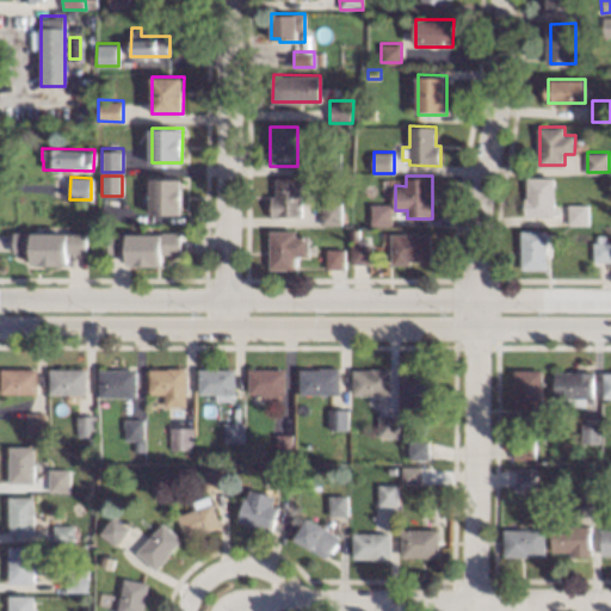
[(302,215),(272,215),(272,195),(276,195),(276,177),(302,177),(302,215)]
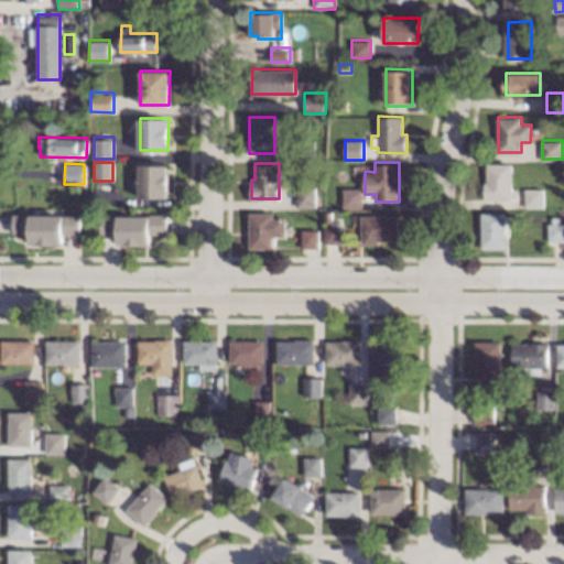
[(512,198),(486,198),(486,182),(488,182),(488,163),(512,163),(512,198)]
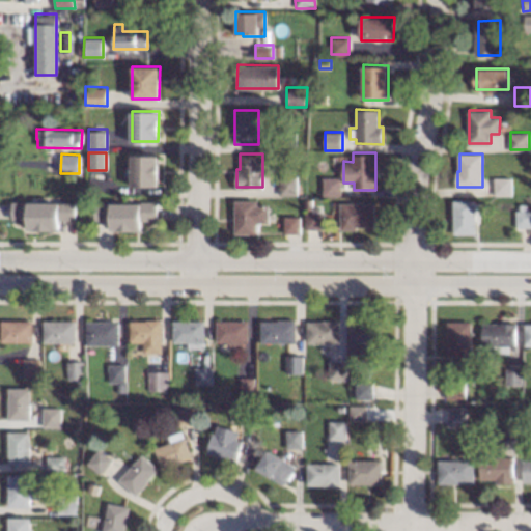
[(159,188),(131,187),(131,156),(159,156),(159,188)]
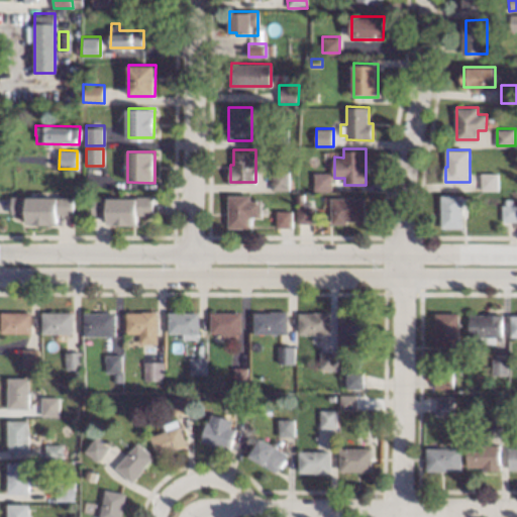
[(289,189),(272,189),(272,170),(289,171),(289,189)]
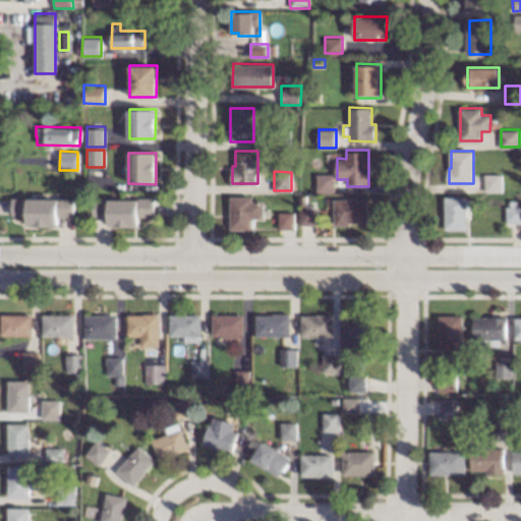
[(335,191),(316,191),(316,173),(336,173),(335,191)]
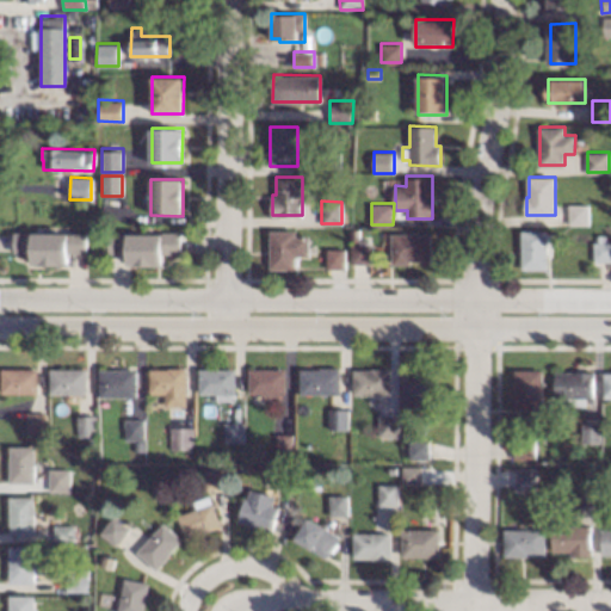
[(588,223),(569,223),(569,204),(588,204),(588,223)]
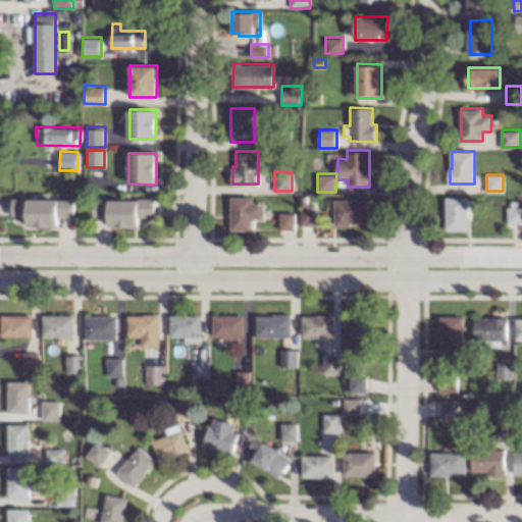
[(467,228),(447,228),(447,196),(467,196),(467,228)]
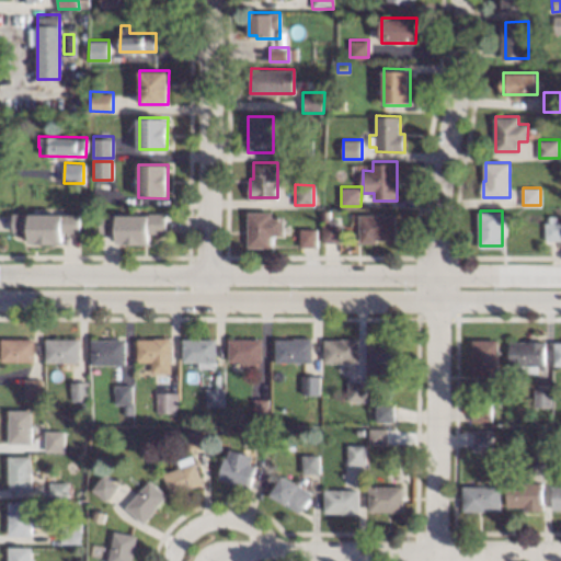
[(167,232),(149,231),(149,242),(117,242),(117,232),(99,232),(100,213),(119,213),(119,215),(148,215),(148,212),(167,212),(167,232)]
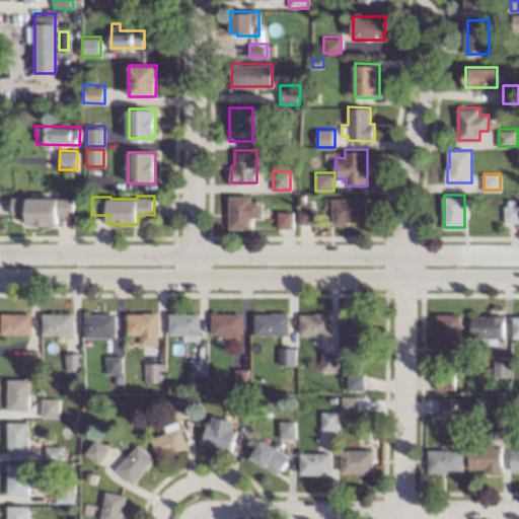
[(251,198),(263,199),(263,217),(251,216),(251,228),(229,228),(229,196),(251,196),(251,198)]
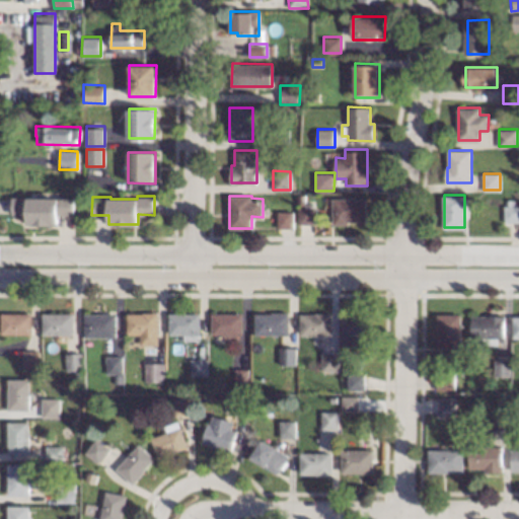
[(74,215),(58,215),(58,224),(27,224),(27,215),(11,214),(11,197),(74,197),(74,215)]
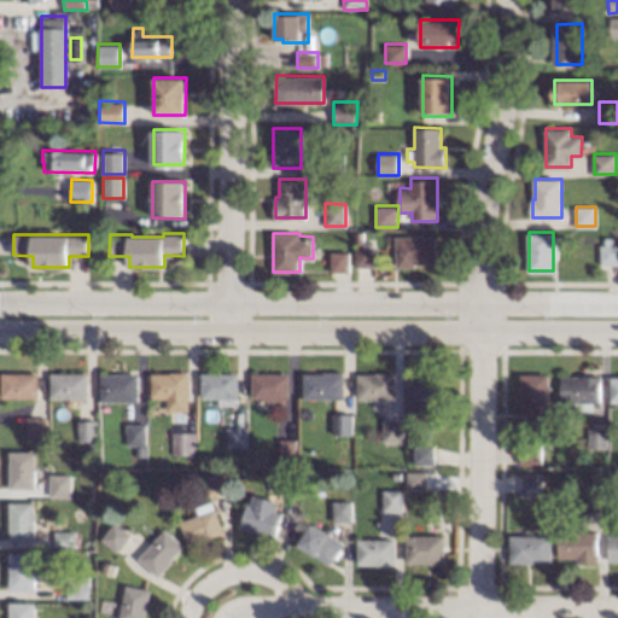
[(437,263),(415,263),(414,268),(396,268),(397,235),(437,237),(437,263)]
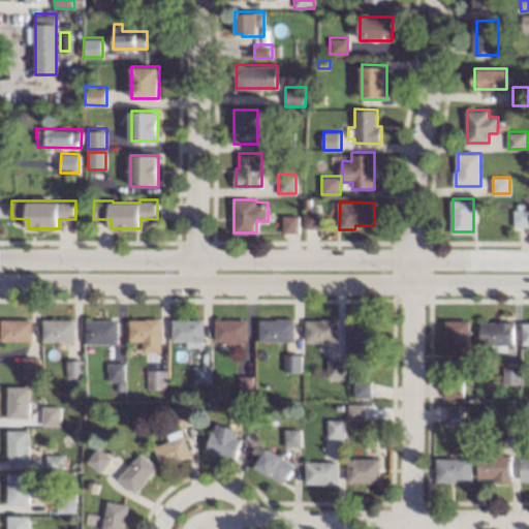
[(528,225),(515,225),(515,209),(517,209),(524,209),(528,209),(528,225)]
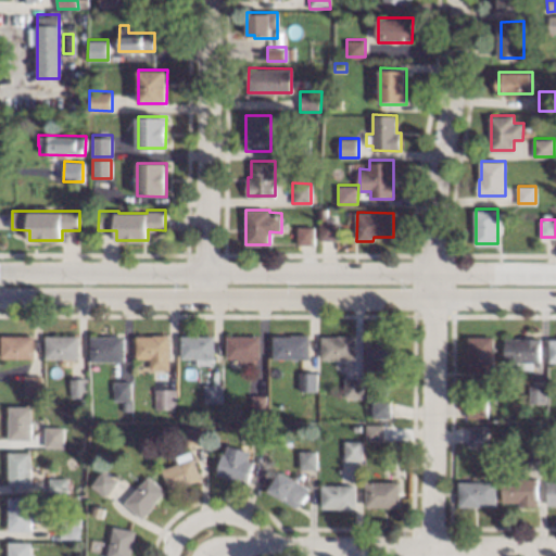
[(339,240),(319,240),(320,220),(340,220),(339,240)]
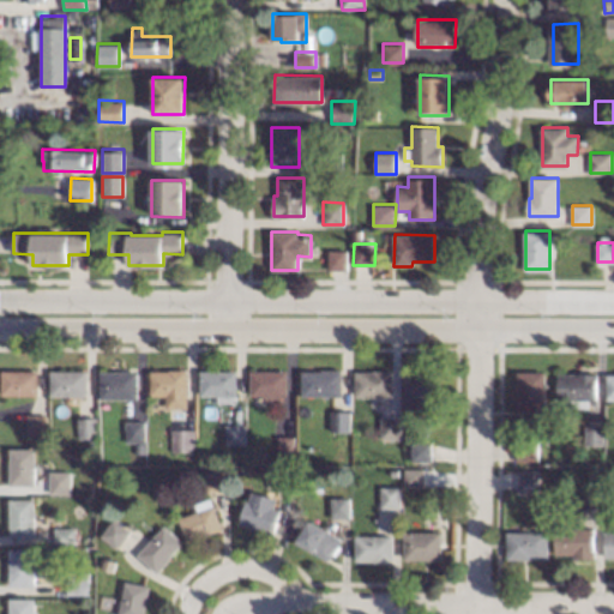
[(347,269),(327,269),(327,250),(348,250),(347,269)]
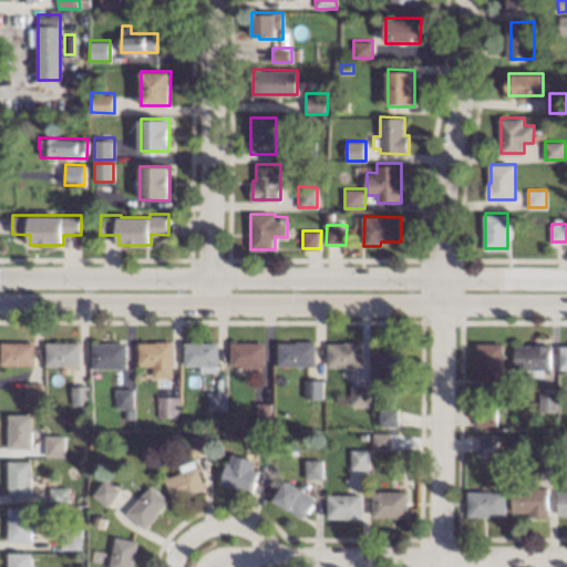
[(34,364),(1,364),(1,341),(34,341),(34,364)]
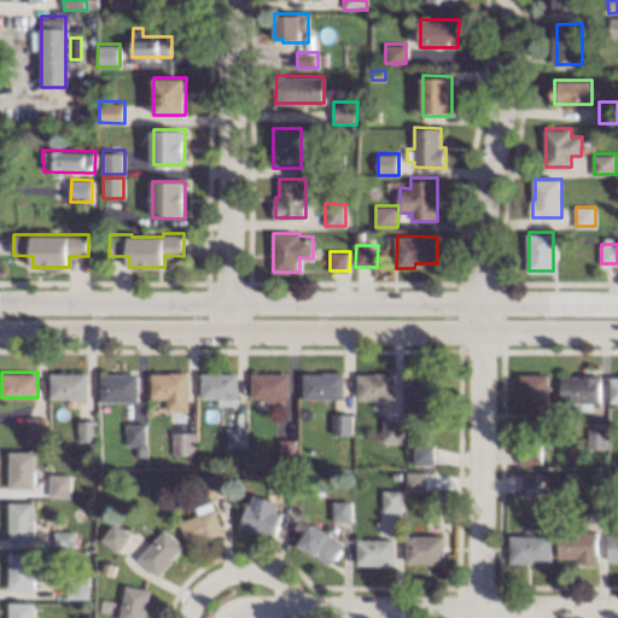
[(87,397),(81,397),(81,400),(69,400),(69,397),(50,397),(50,372),(87,372),(87,397)]
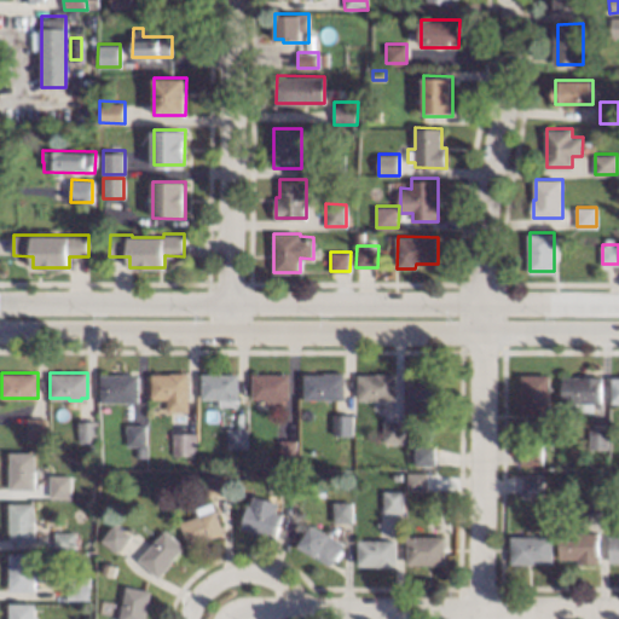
[(189,411),(166,411),(166,399),(151,399),(151,374),(169,374),(169,372),(189,372),(189,411)]
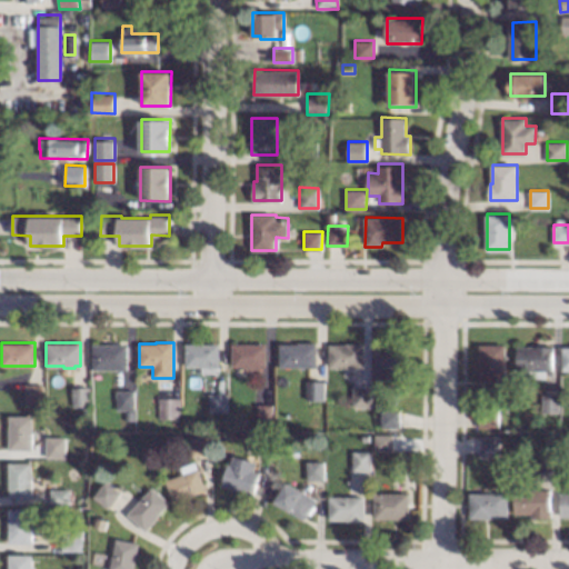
[(220,367),(185,367),(185,342),(220,342),(220,367)]
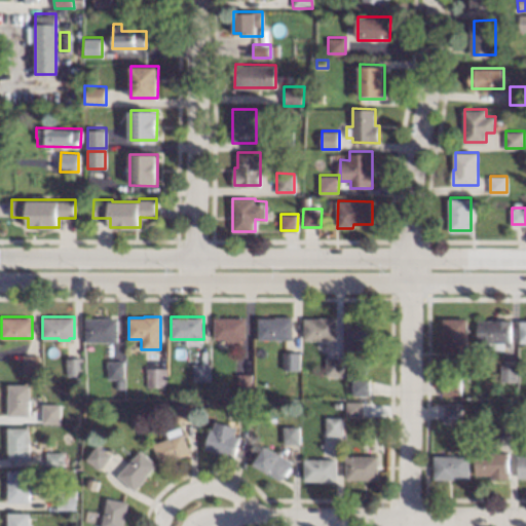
[(293,338),(258,338),(258,317),(293,316),(293,338)]
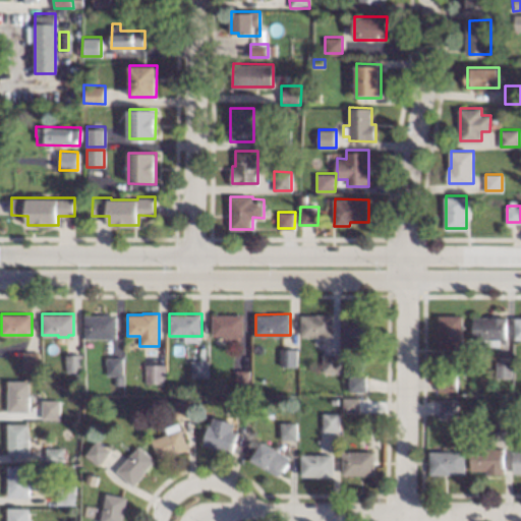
[(116,338),(83,338),(83,314),(115,314),(116,314),(116,338)]
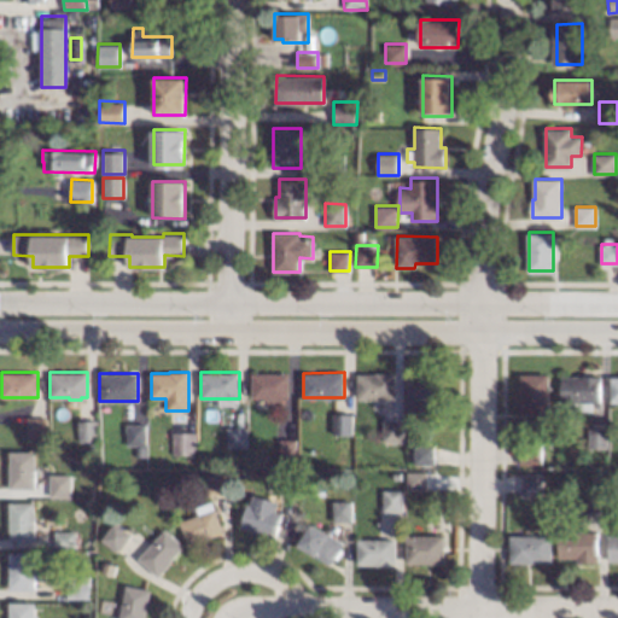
[(289,397),(251,397),(251,373),(286,373),(289,373),(289,397)]
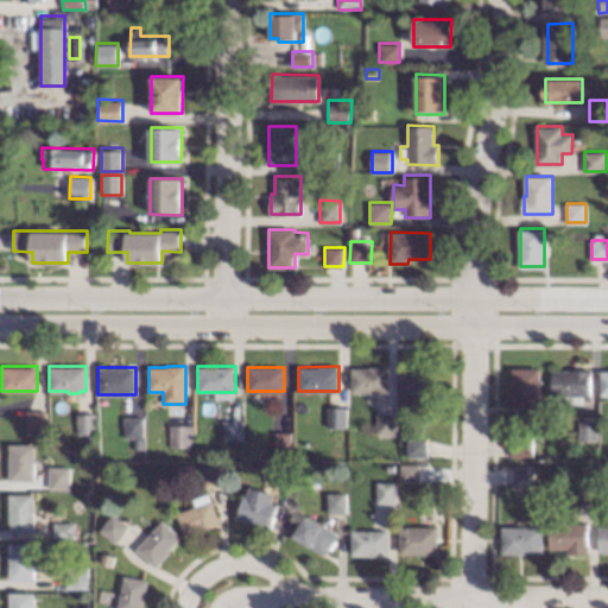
[(388,392),(352,392),(352,367),(388,367),(388,392)]
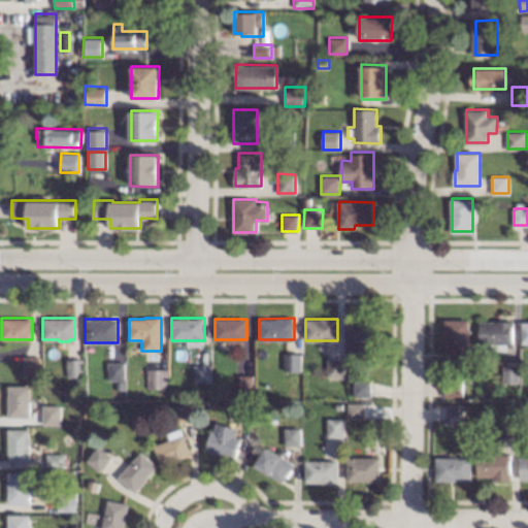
[(372,351),(350,351),(350,319),(372,320),(372,351)]
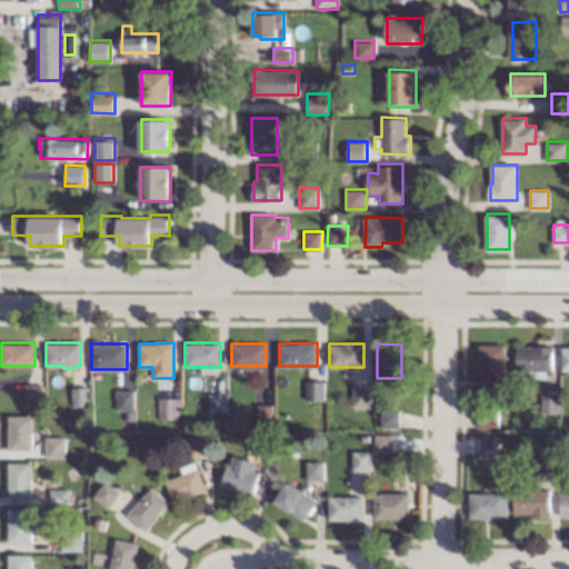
[(503,380),(477,380),(477,363),(479,363),(479,343),(503,345),(503,380)]
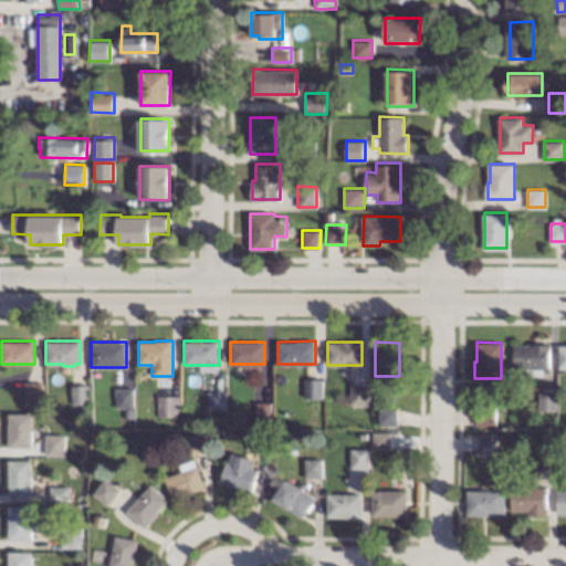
[(548,368),(542,368),(542,376),(525,376),(525,367),(512,367),(512,343),(548,343),(548,368)]
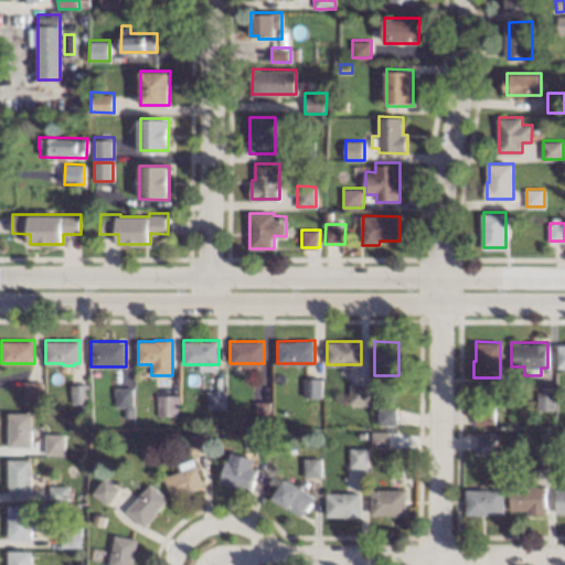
[(564,343),(555,344),(555,369),(564,368),(564,343)]
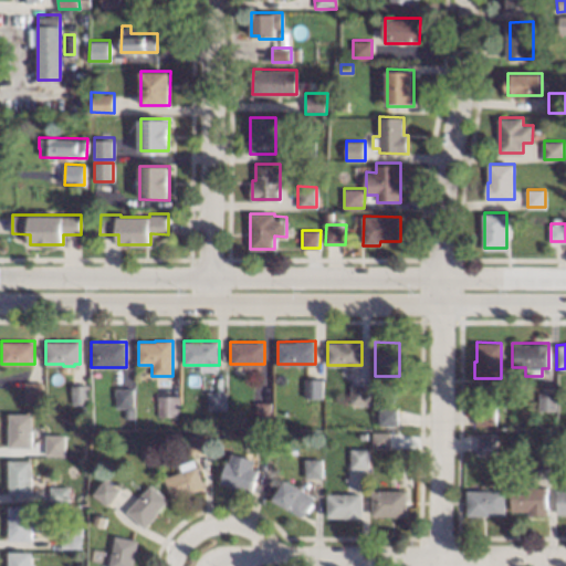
[(322,398),(304,397),(304,378),(322,378),(322,398)]
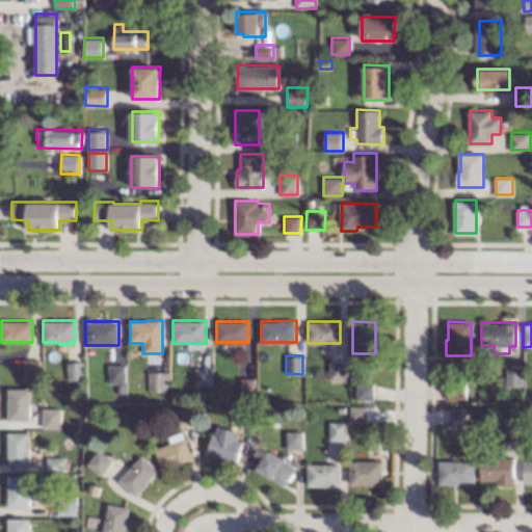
[(40,360),(40,377),(23,377),(23,360),(40,360)]
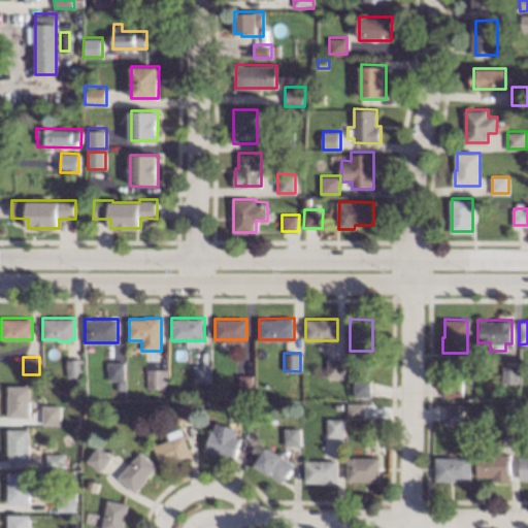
[(84,375),(67,376),(66,359),(83,358),(84,375)]
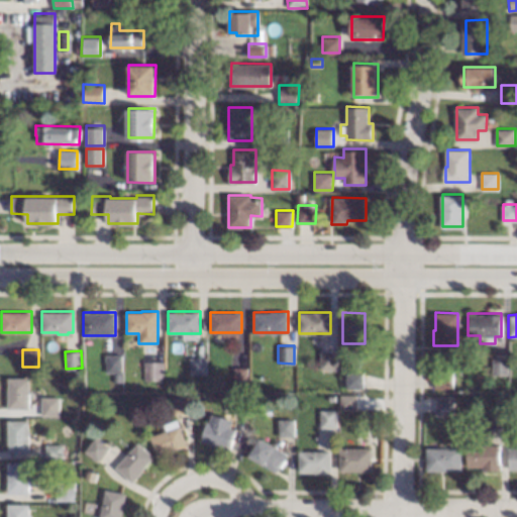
[(335,369),(319,369),(319,350),(335,350),(335,369)]
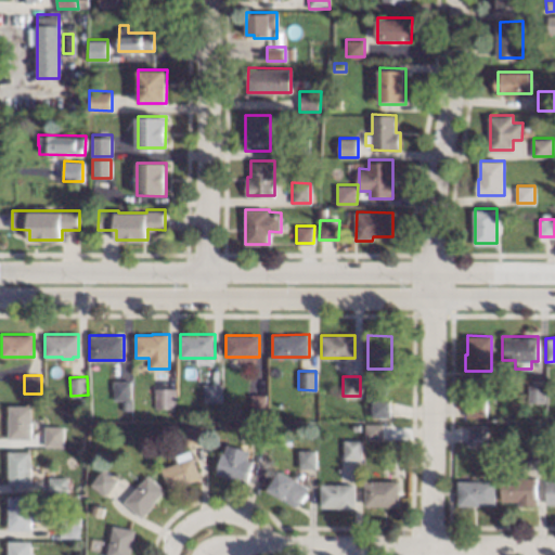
[(131,399),(113,399),(113,379),(131,379),(131,399)]
